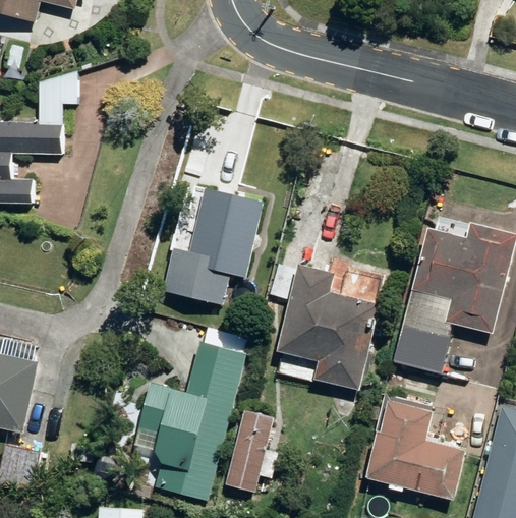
[(0,11),(33,21),(39,0),(72,9),(74,0),(0,0),(0,11)]
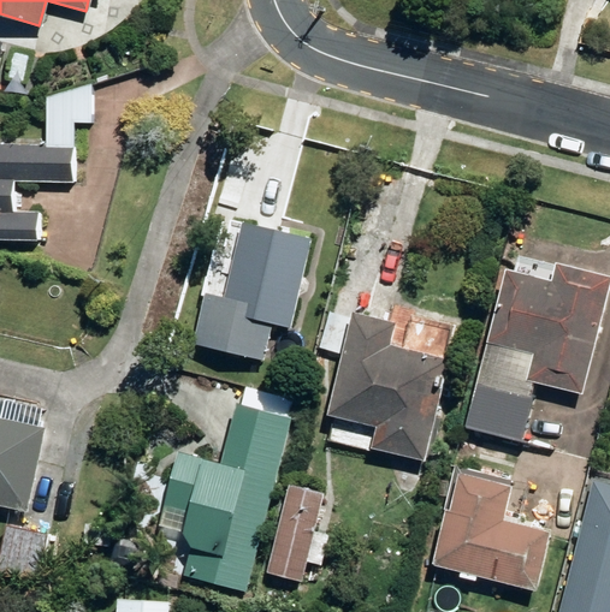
[(6,77),(21,81),(27,55),(12,52),(6,77)]
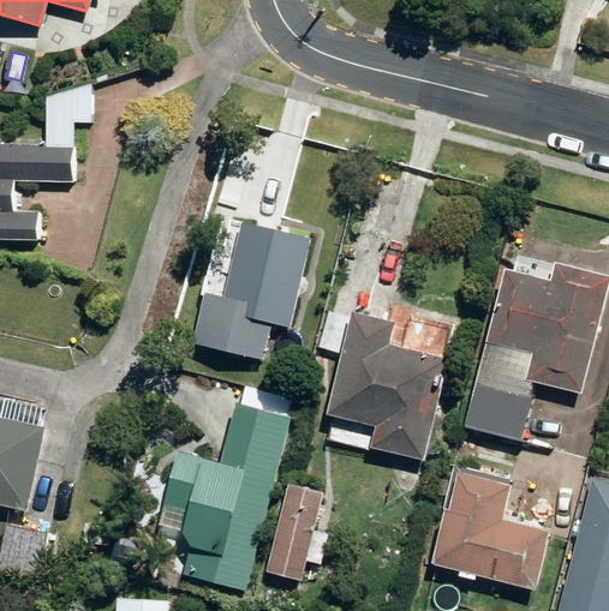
[(0,238),(37,239),(37,213),(12,211),(12,180),(71,181),(72,121),(89,121),(90,82),(46,96),(45,144),(0,143),(0,238)]
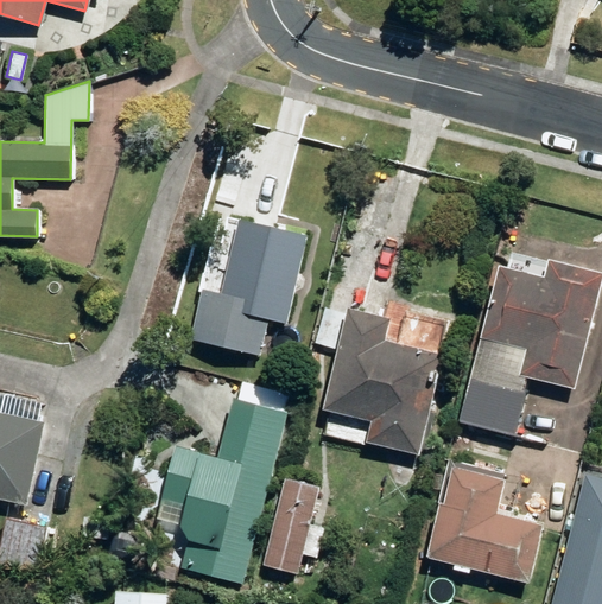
[(189,338),(202,342),(200,353),(232,361),(235,351),(258,356),(266,319),(287,325),(309,235),(241,218),(222,294),(202,288),(189,338)]
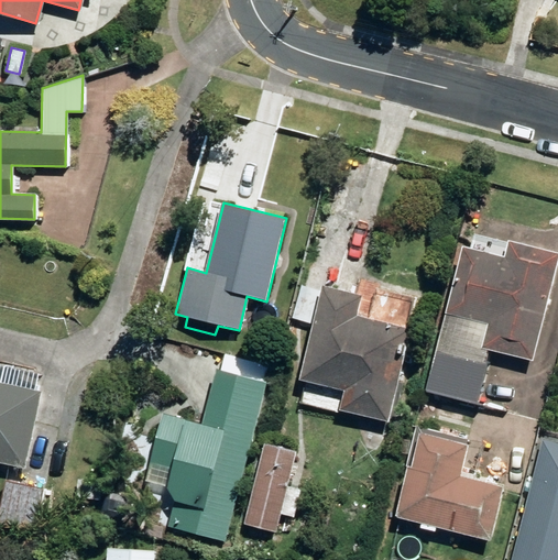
[(448,314),(488,324),(481,348),(534,362),(557,272),(557,252),(514,241),(510,257),(467,245),(448,314)]
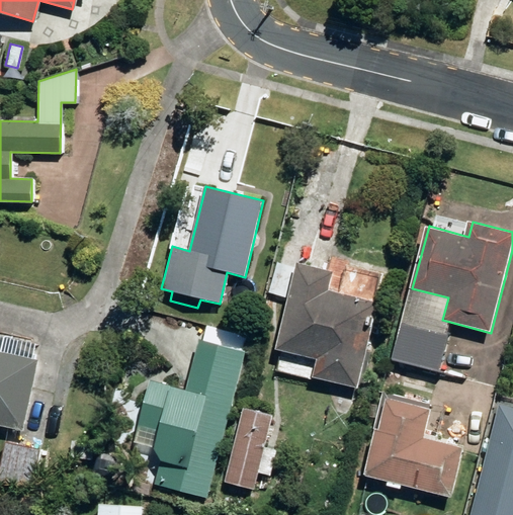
[(313,377),(358,389),(378,303),(332,290),(335,274),(298,265),(278,350),(318,359),(313,377)]
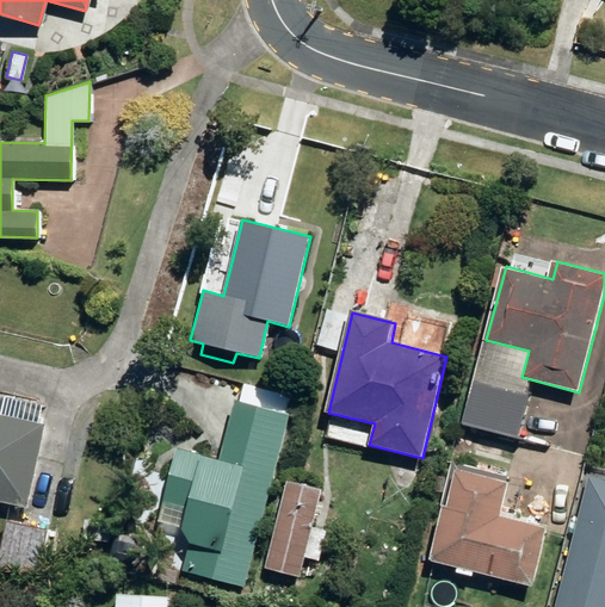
[(516,439),(529,396),(473,381),(461,425),(516,439)]
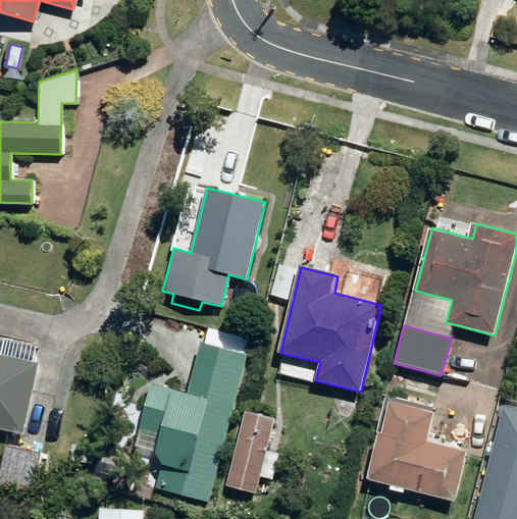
[(154,486),(207,501),(247,356),(200,343),(187,394),(174,391),(157,456),(161,460),(154,486)]
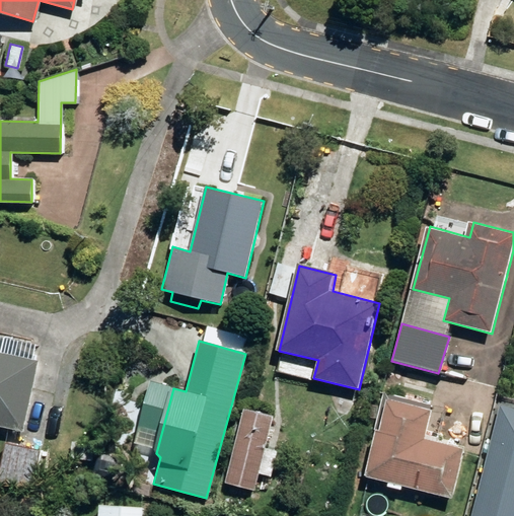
[(0,427),(20,432),(35,361),(0,353),(0,427)]
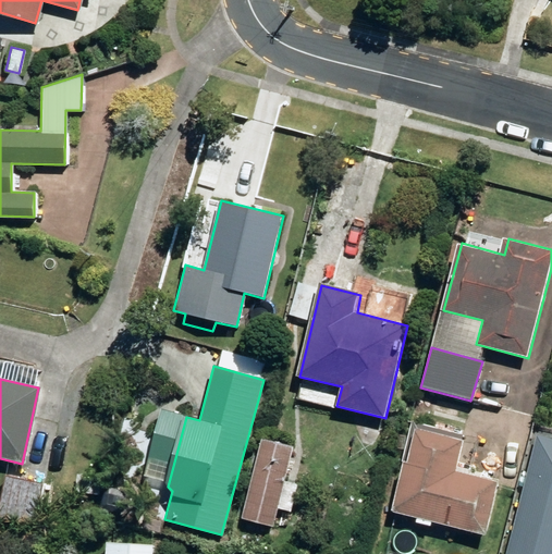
[(392,513),(486,537),(500,483),(456,471),(464,443),(418,431),(411,466),(404,465),(392,513)]
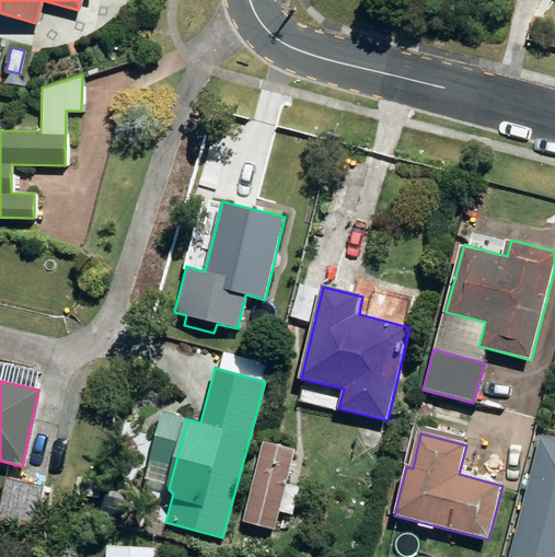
[(242,522),(273,530),(292,450),(262,442),(242,522)]
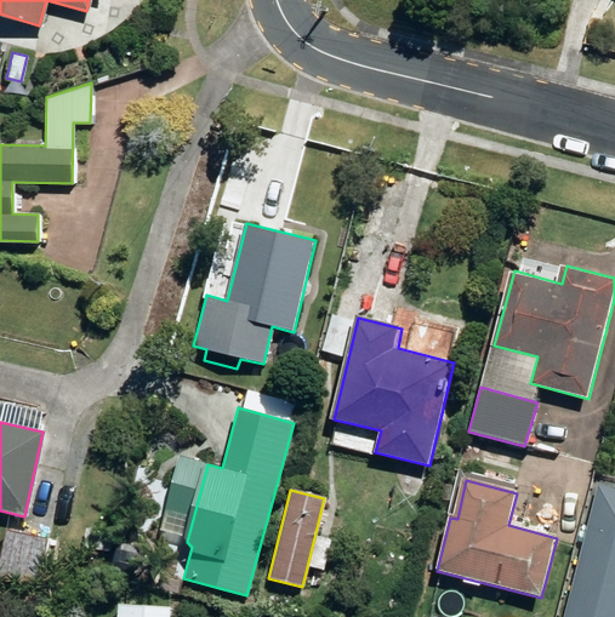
[(0,578),(36,586),(46,537),(5,529),(0,550),(0,578)]
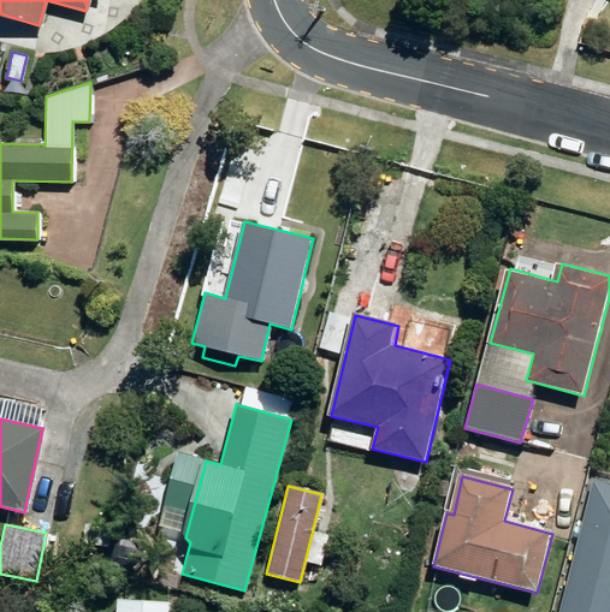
[(272,604),(289,608),(294,590),(277,586),(272,604)]
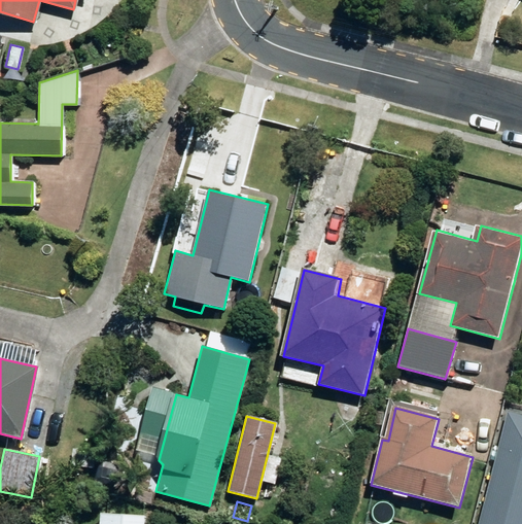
[(99,523),(141,523),(142,516),(100,515),(99,523)]
